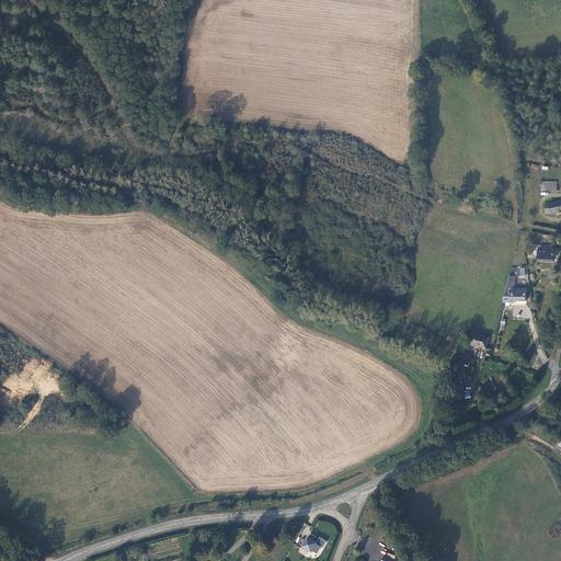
[(541,184),(554,186),(554,178),(542,175),(541,184)]
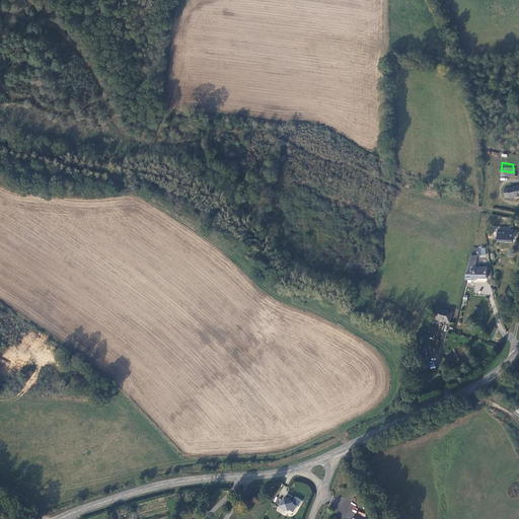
[(501,186),(502,194),(507,194),(507,195),(518,193),(518,192),(517,183),(501,186)]
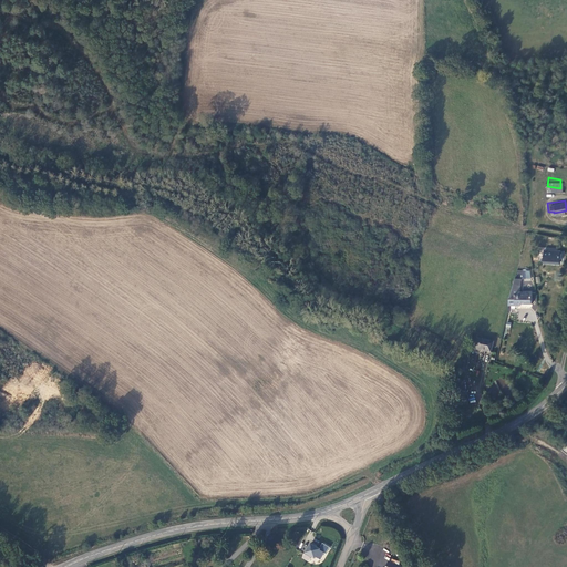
[(538,248),(538,259),(547,260),(547,264),(556,264),(556,261),(559,263),(559,249),(538,248)]
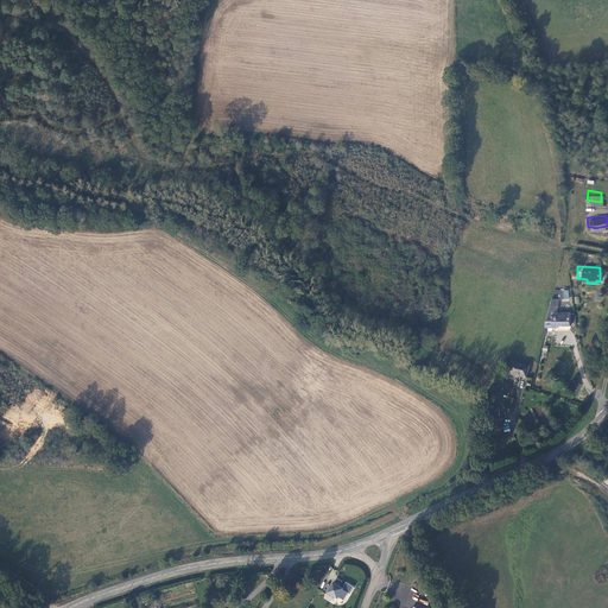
[(569,299),(569,290),(555,289),(555,293),(558,293),(558,299),(569,299)]
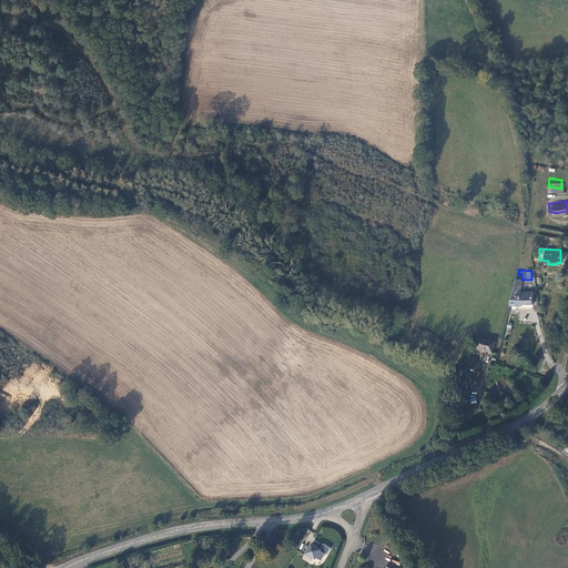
[(521,280),(516,279),(513,290),(508,305),(520,306),(521,304),(531,304),(533,292),(521,292),(521,280)]
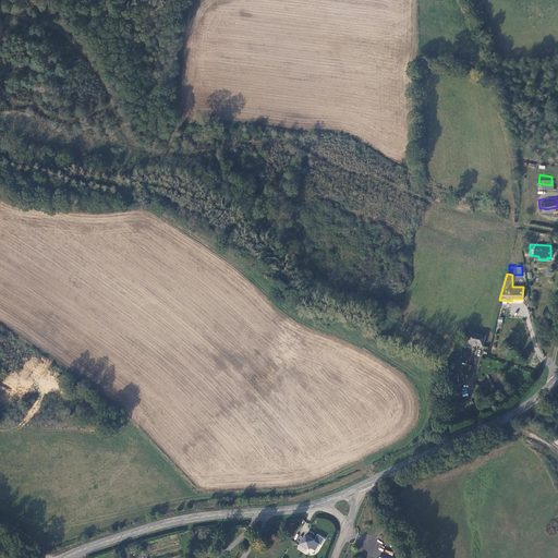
[(468,330),(464,347),(472,349),(474,344),(482,347),(484,335),(468,330)]
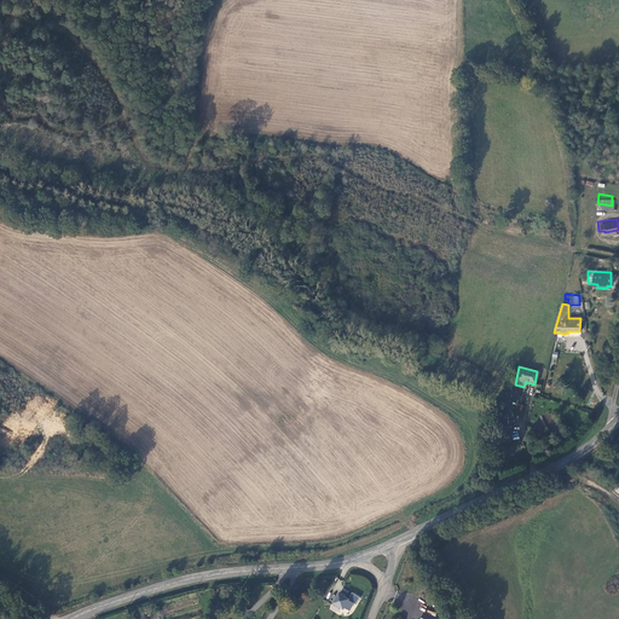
[(343,597),(343,596),(339,594),(331,605),(339,608),(339,607),(342,609),(343,608),(348,611),(353,603),(354,605),(359,597),(351,593),(347,599),(347,600),(343,597)]
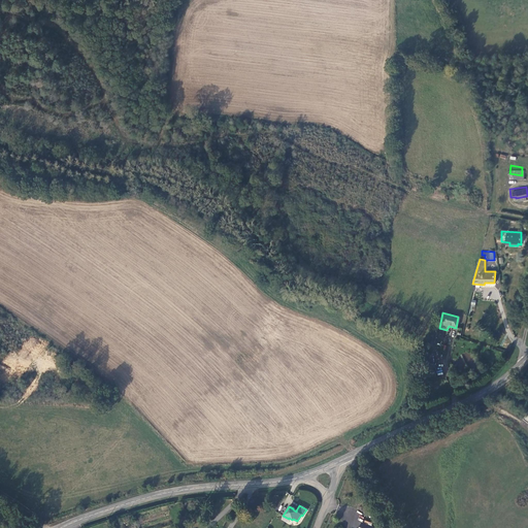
All buildings are outlined.
